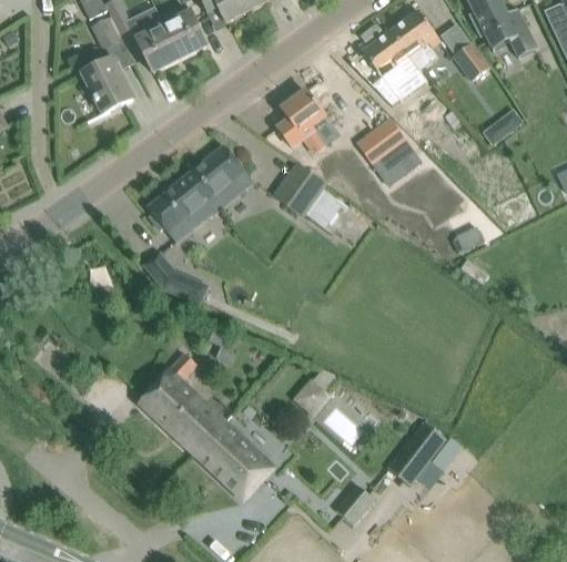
[(80,0),(89,17),(107,9),(102,0),(80,0)]
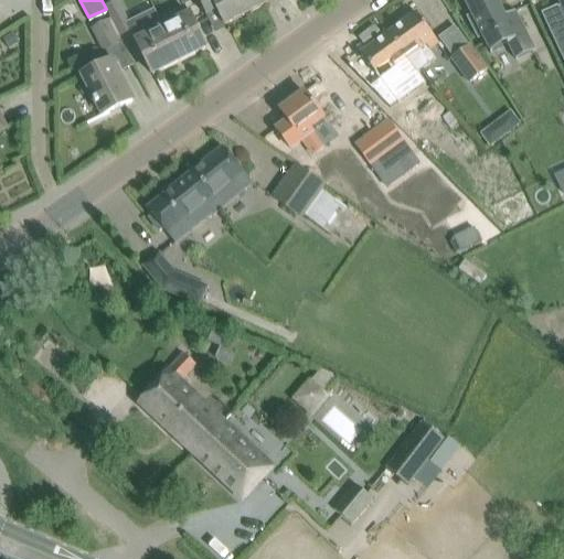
[(104,2),(118,32),(131,25),(119,0),(108,0),(104,2)]
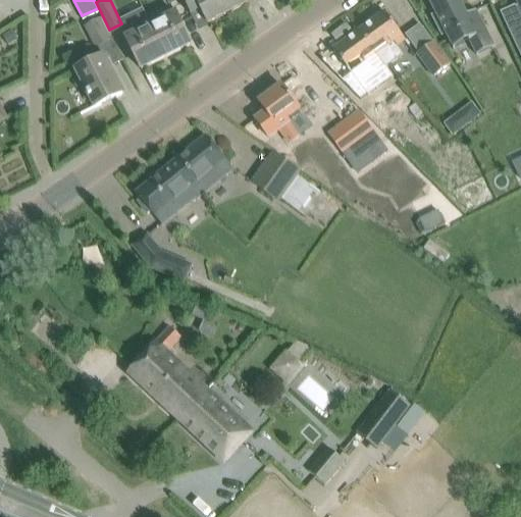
[(184,0),(189,9),(199,5),(206,19),(226,8),(222,0),(184,0)]
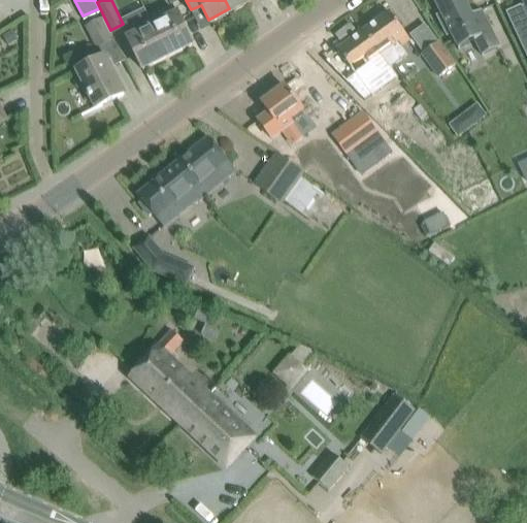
[(225,0),(229,8),(245,0),(225,0)]
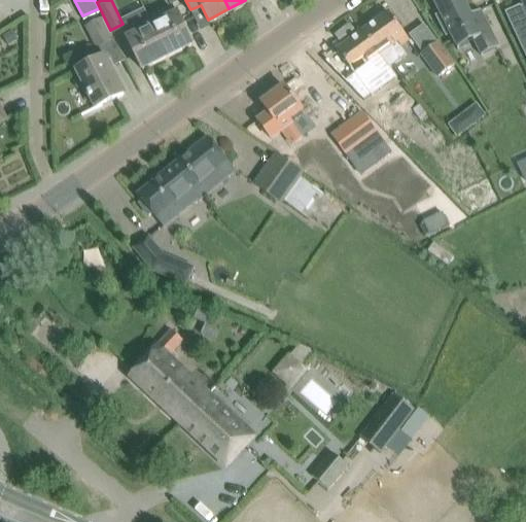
[(498,42),(479,5),(469,10),(464,0),(433,0),(434,2),(439,9),(436,11),(434,11),(445,32),(449,30),(456,45),(472,37),(480,51),(498,42)]
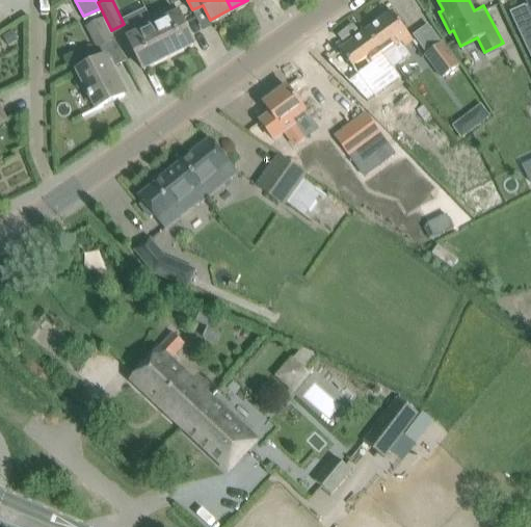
[(526,0),(508,8),(530,58),(530,0),(526,0)]
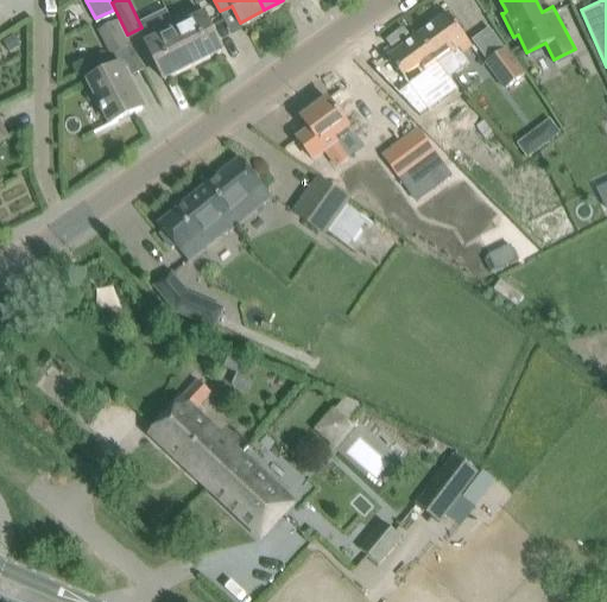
[(203,10),(174,24),(193,62),(222,46),(203,10)]
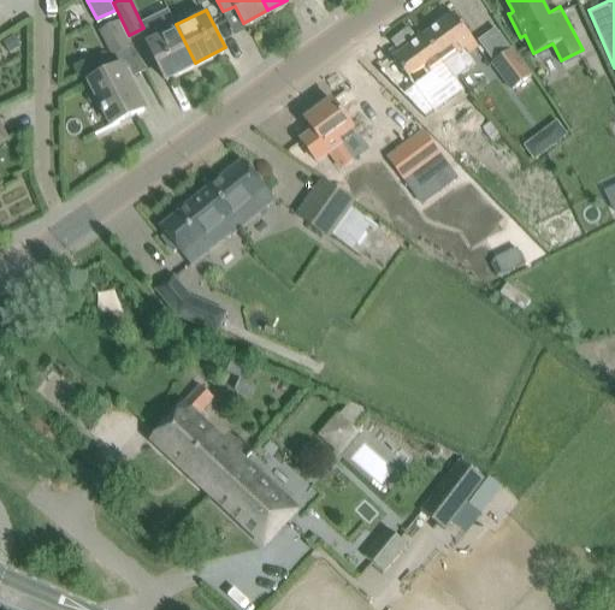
[(453,10),(423,31),(443,60),(451,71),(451,70),(455,73),(474,60),(466,49),(477,42),(453,10)]
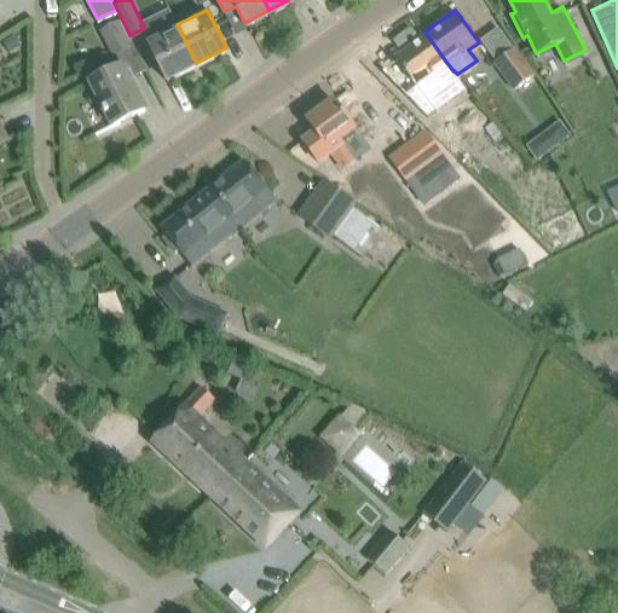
[(100,25),(114,51),(130,42),(116,17),(100,25)]
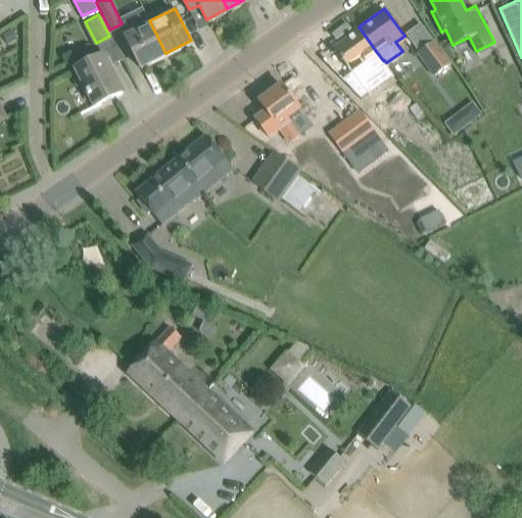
[(165,53),(149,20),(124,33),(140,65),(165,53)]
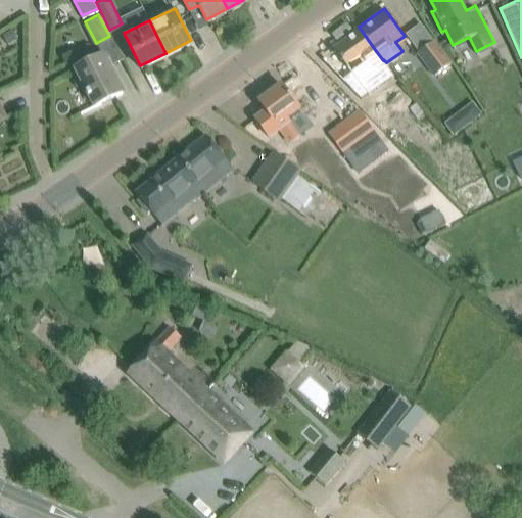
[(11,27),(2,32),(8,41),(16,36),(11,27)]
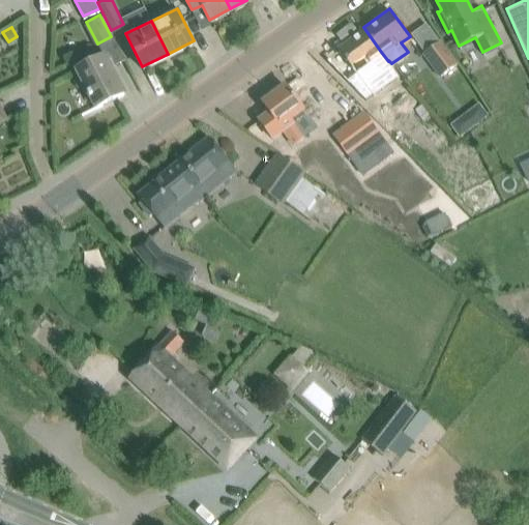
[(381,52),(363,27),(338,47),(358,75),(371,65),(375,71),(388,61),(381,52)]
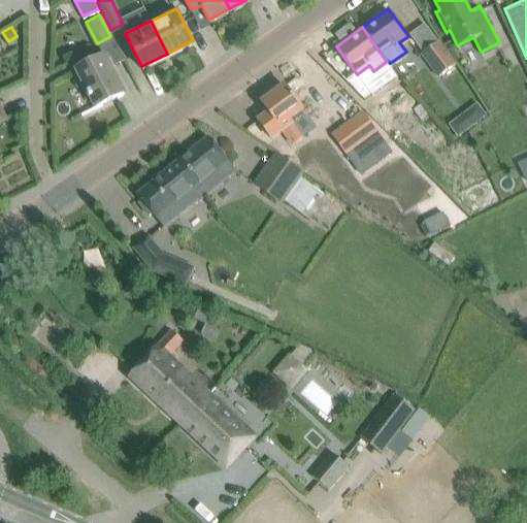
[(420,50),(436,73),(454,60),(437,37),(420,50)]
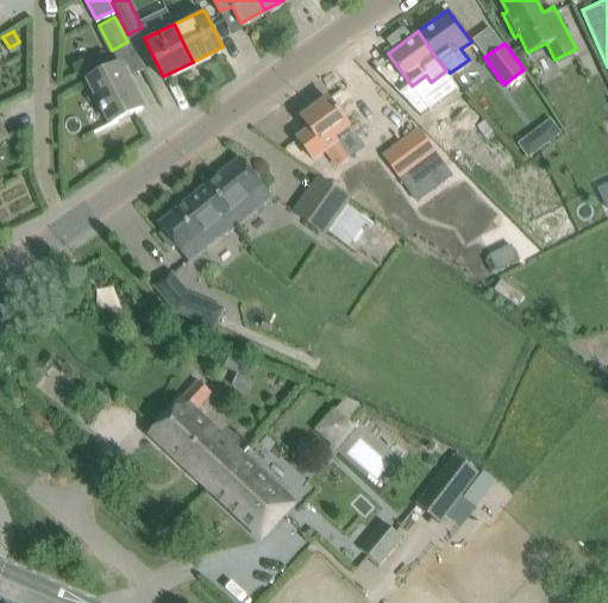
[(87,77),(110,120),(142,105),(119,61),(87,77)]
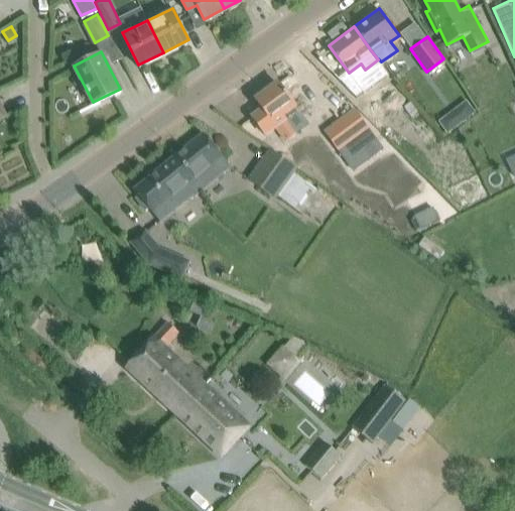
[(345,91),(360,109),(384,89),(370,72),(345,91)]
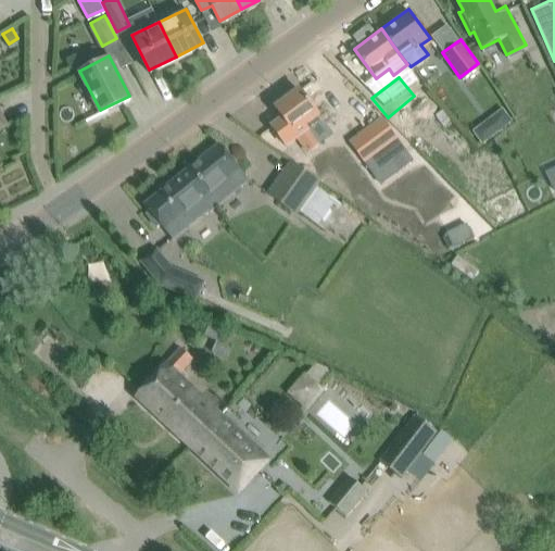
[(311,132),(325,122),(299,87),(275,105),(282,115),(270,124),(285,142),(295,134),(313,158),(331,143),(325,135),(317,140),(311,132)]
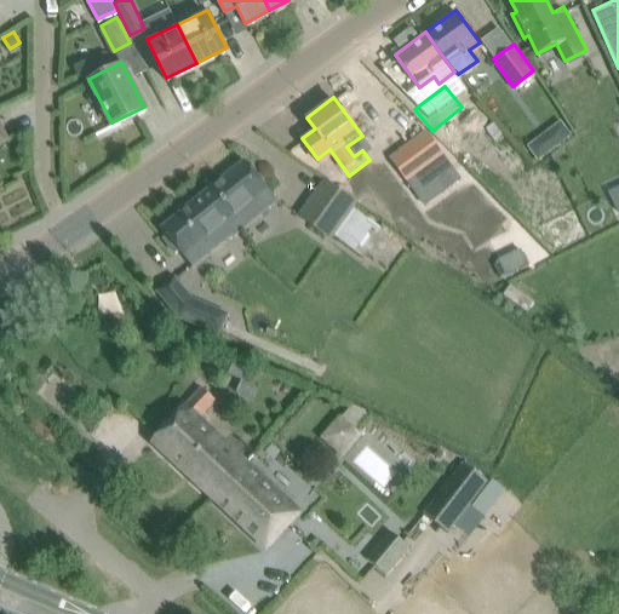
[(389,154),(414,188),(450,162),(424,127),(389,154)]
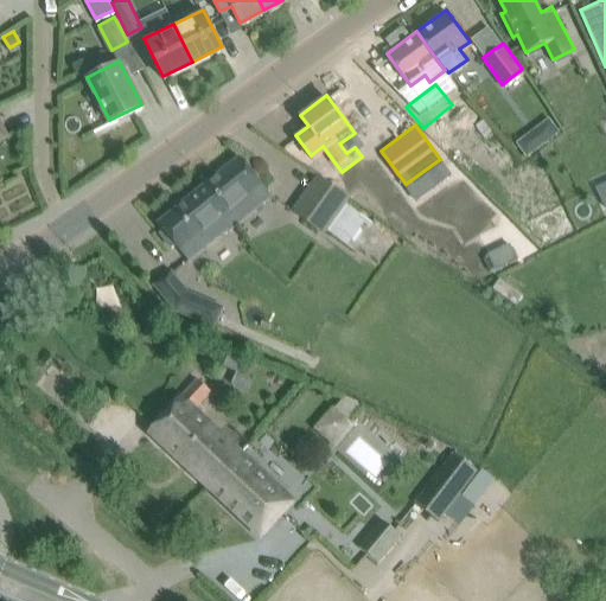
[(238,153),(205,180),(219,197),(217,199),(225,210),(224,211),(233,223),(270,192),(238,153)]
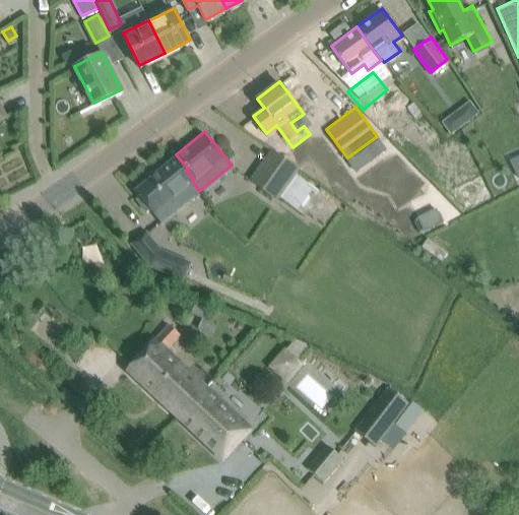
[(250,179),(275,196),(296,167),(271,148),(250,179)]
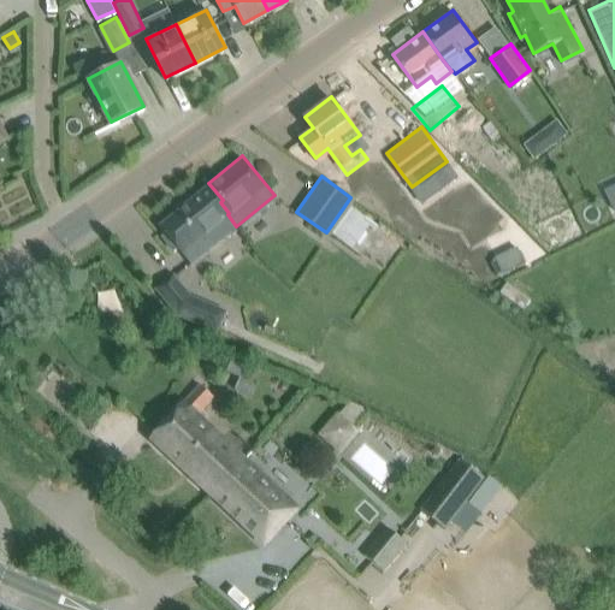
[(223,200),(208,183),(159,223),(165,230),(161,234),(172,247),(176,243),(189,260),(220,235),(223,237),(236,226),(228,214),(229,213),(220,202),(223,200)]
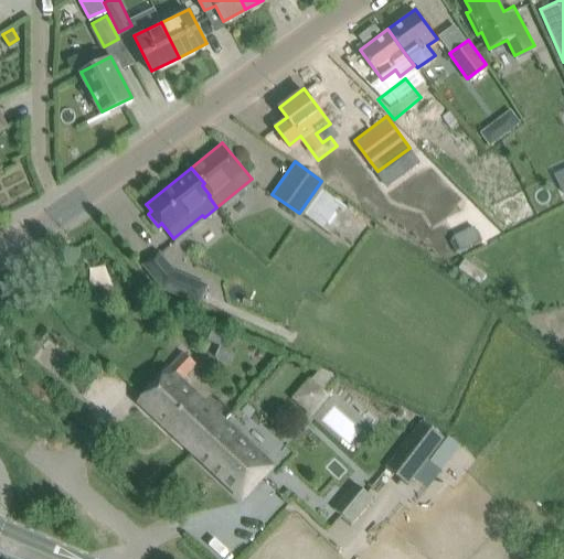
[(454,235),(460,247),(480,237),(474,224),(454,235)]
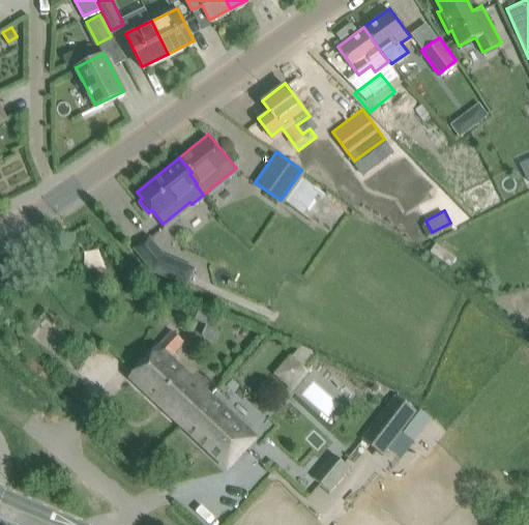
[(193,265),(163,252),(160,249),(145,261),(151,267),(185,283),(193,265)]
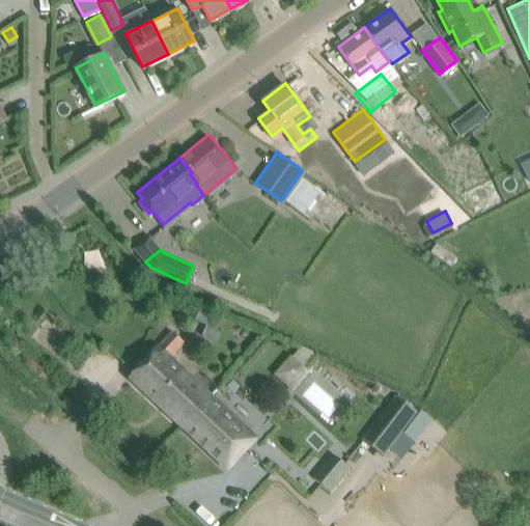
[(142,360),(129,375),(180,423),(210,392),(198,382),(173,359),(177,354),(173,349),(183,338),(172,329),(158,344),(157,344),(142,360)]
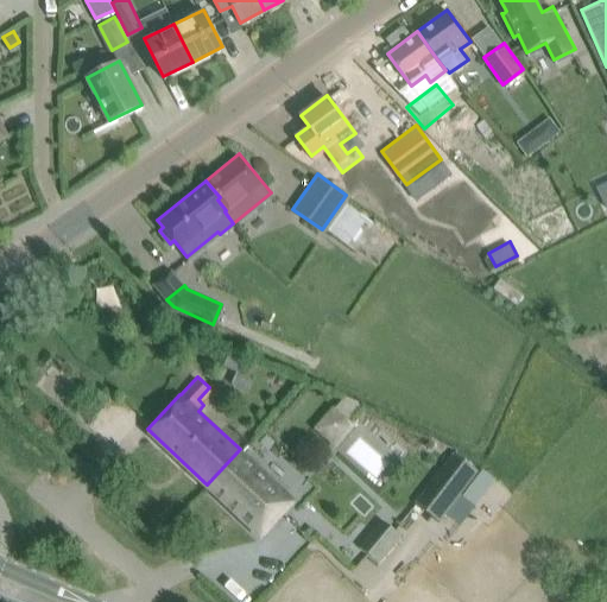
[(332,435),(333,422),(341,422),(342,410),(318,409),(317,435),(332,435)]
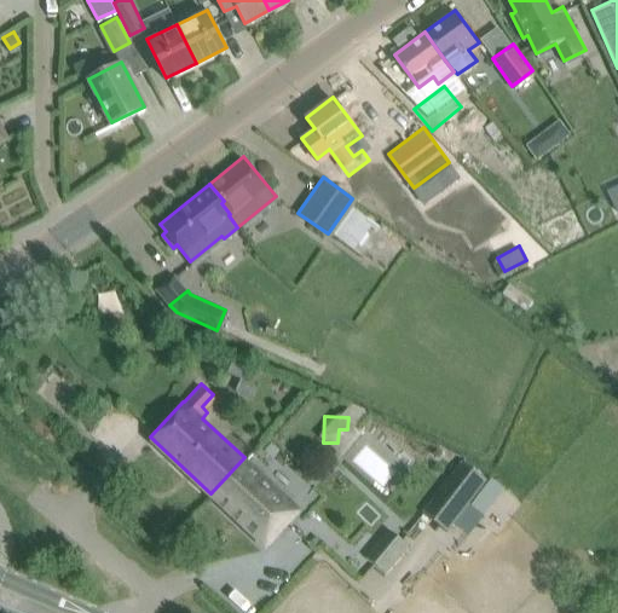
[(375,420),(346,450),(385,487),(414,457),(375,420)]
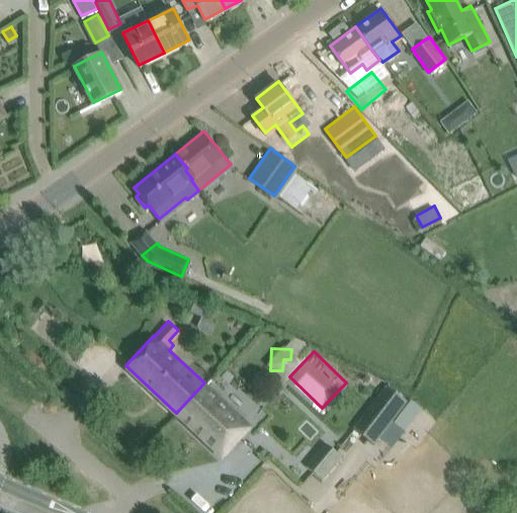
[(249,424),(204,382),(176,413),(221,454),(249,424)]
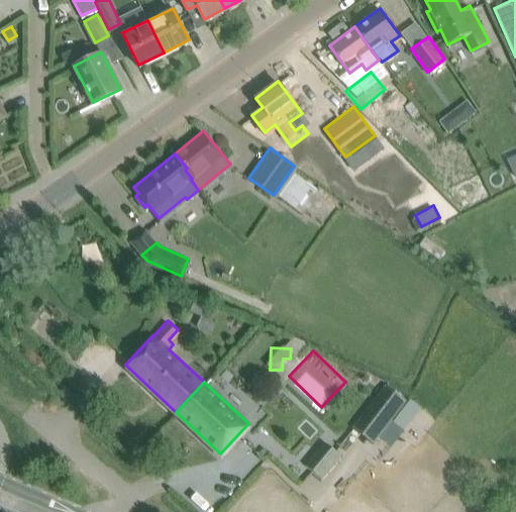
[(386,382),(352,425),(372,440),(405,397),(386,382)]
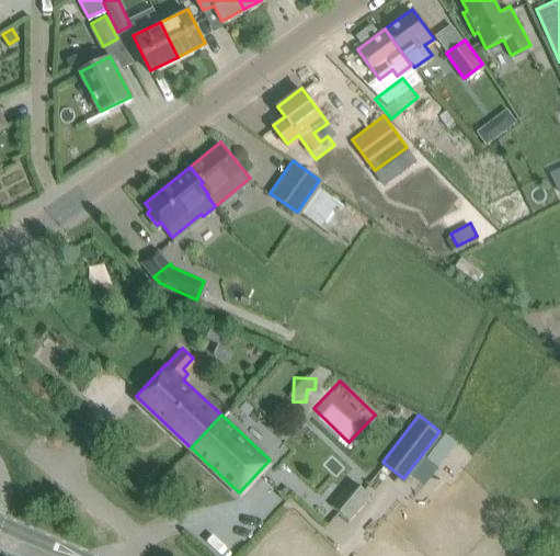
[(444,431),(430,449),(440,456),(454,439),(444,431)]
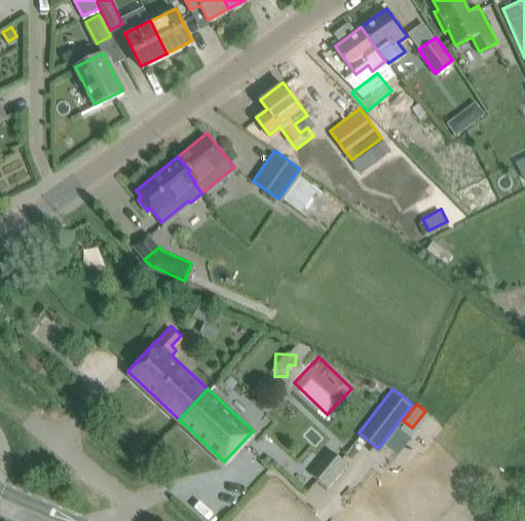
[(309,470),(327,484),(345,460),(329,446),(309,470)]
